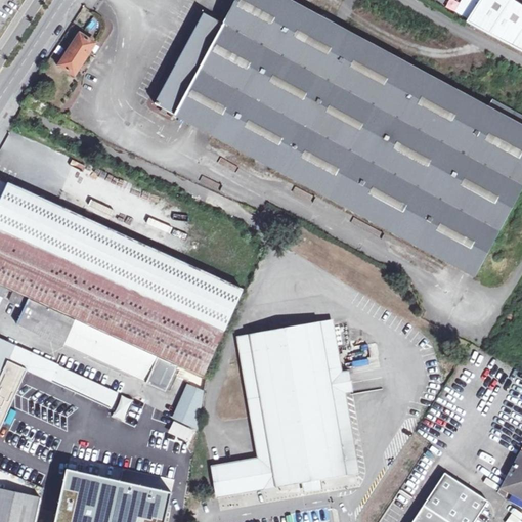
[(253,165),(264,171),(268,163),(473,272),(521,179),(521,123),(520,123),(521,119),(521,115),(479,92),(475,98),(408,62),(412,55),(400,49),(397,56),(330,19),(333,12),(321,6),(317,13),(293,0),(233,0),(222,22),(202,11),(154,101),(162,105),(160,109),(165,112),(167,109),(257,157),(253,165)]
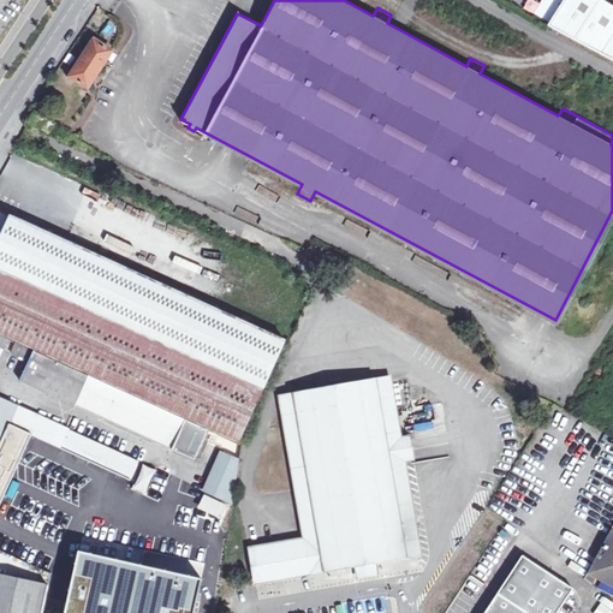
[(561,0),(547,23),(612,58),(612,4),(606,0),(561,0)]
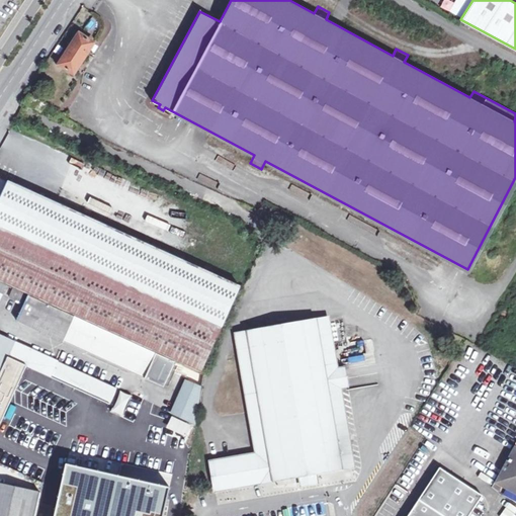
[(58,62),(72,71),(92,40),(77,31),(58,62)]
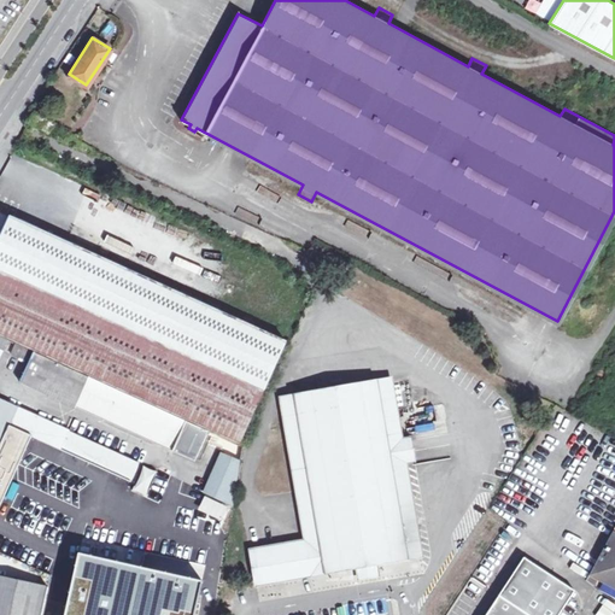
[(28,119),(46,130),(52,121),(33,110),(28,119)]
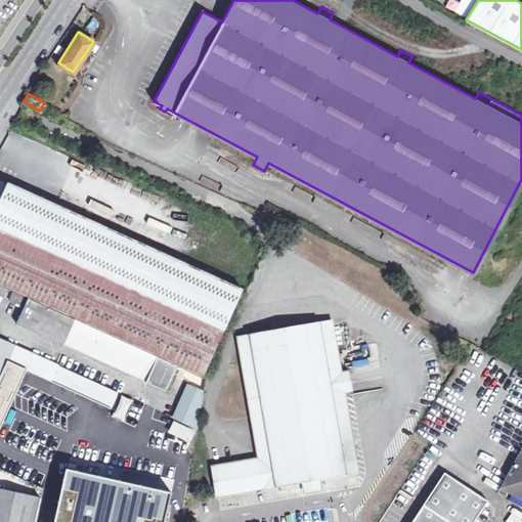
[(23,294),(28,296),(75,318),(98,329),(176,363),(201,376),(241,287),(78,213),(54,202),(0,177),(0,284),(5,286),(11,289),(23,294)]
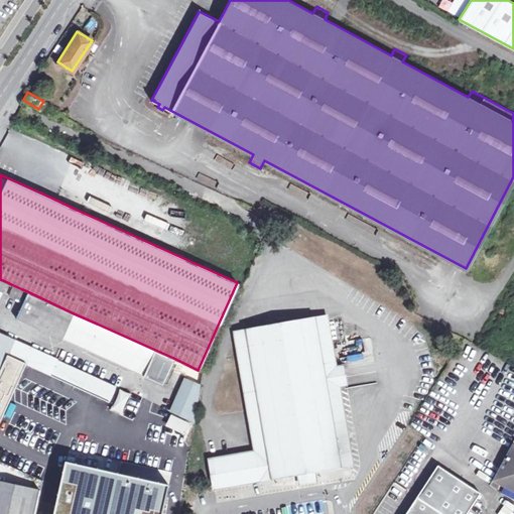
[(58,187),(53,199),(77,210),(82,199),(58,187)]
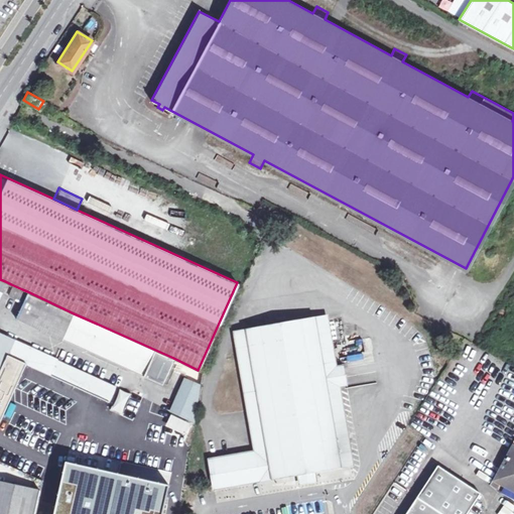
[(18,298),(22,289),(11,284),(7,293),(18,298)]
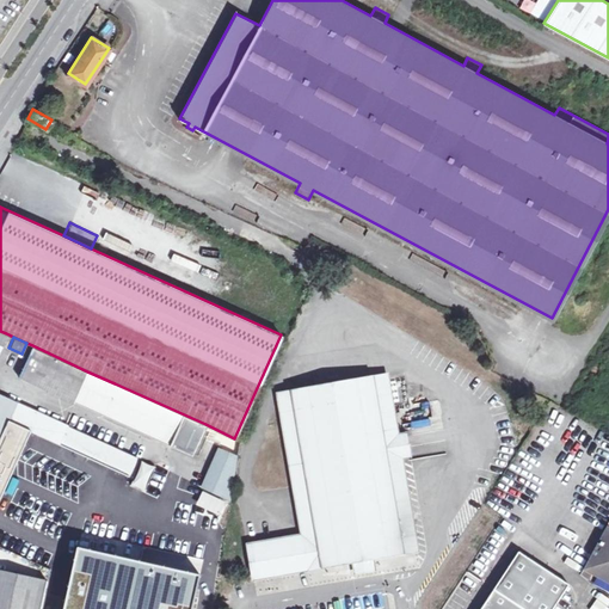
[(18,375),(74,401),(87,371),(32,345),(18,375)]
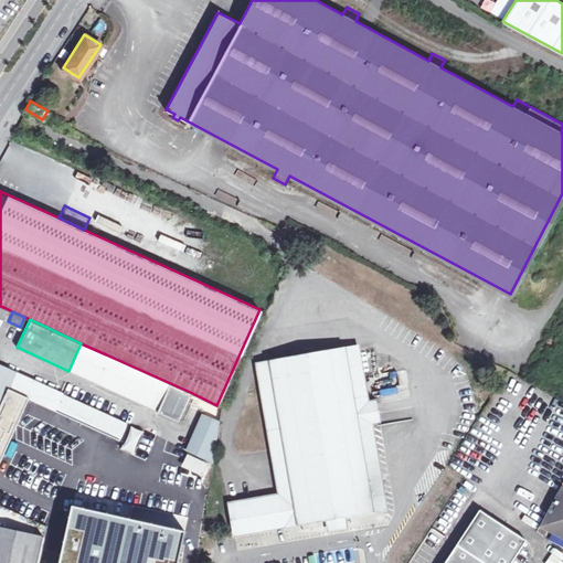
[(81,343),(68,371),(94,382),(106,354),(81,343)]
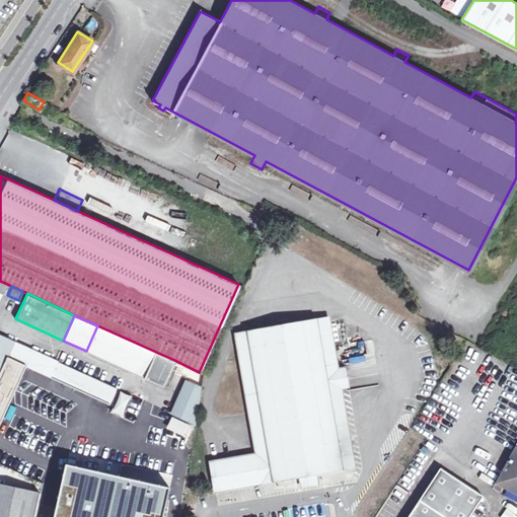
[(248,410),(256,453),(259,464),(262,481),(295,475),(299,474),(301,484),(314,482),(313,472),(307,444),(348,437),(339,386),(345,385),(342,367),(336,368),(326,317),(283,324),(235,334),(248,410)]
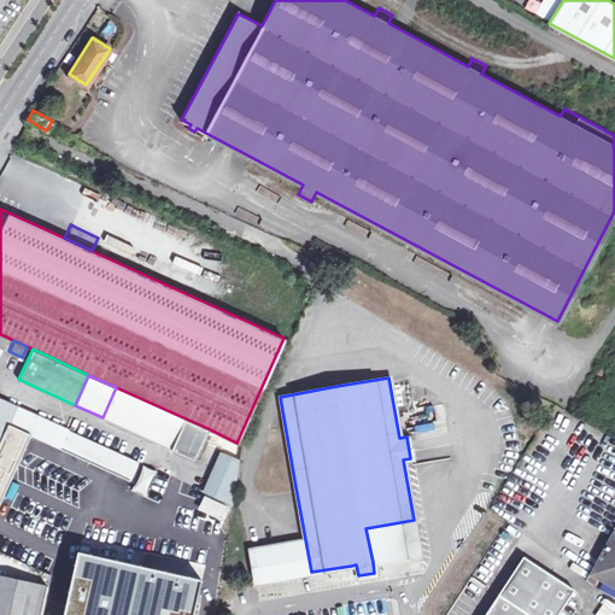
[(193,458),(208,428),(116,387),(103,417),(193,458)]
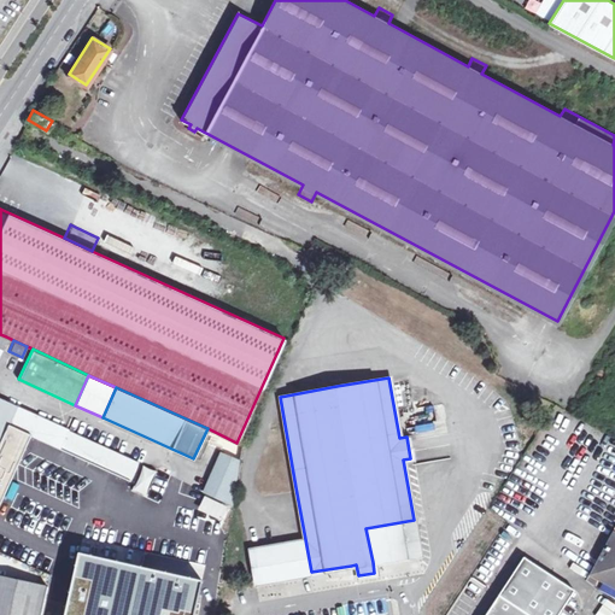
[(0,439),(6,425),(63,449),(70,429),(0,397),(0,478),(5,468),(0,466),(0,439)]
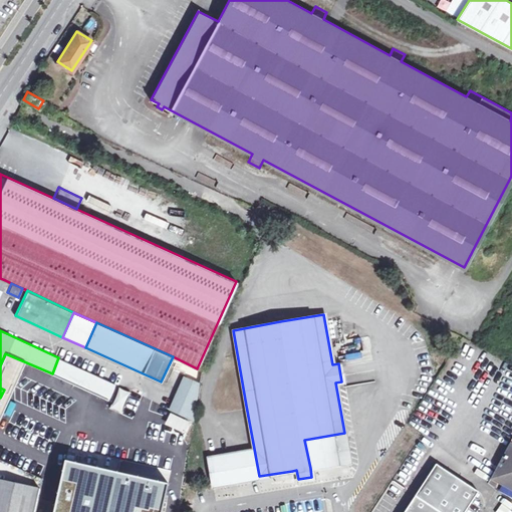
[(12,374),(0,368),(0,388),(4,390),(5,390),(12,374)]
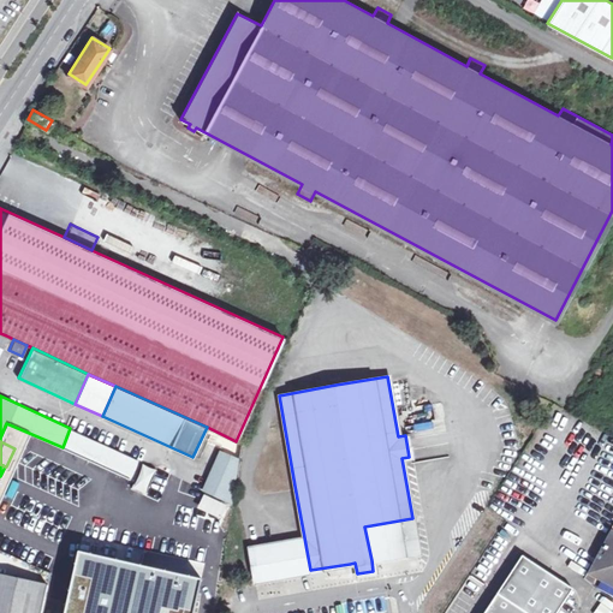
[(131,469),(136,458),(111,447),(106,458),(131,469)]
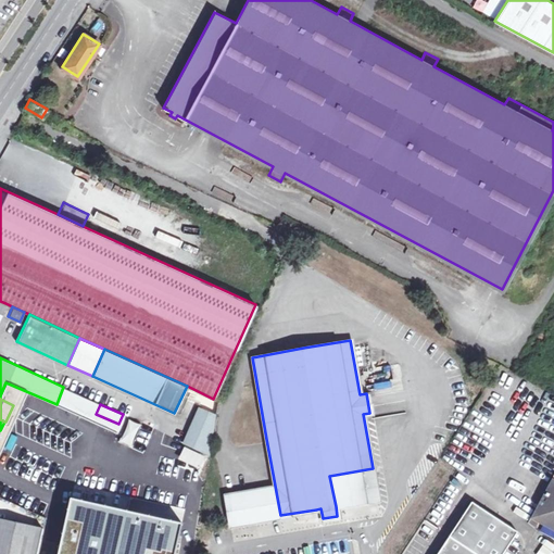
[(188,433),(211,444),(215,414),(200,407),(188,433)]
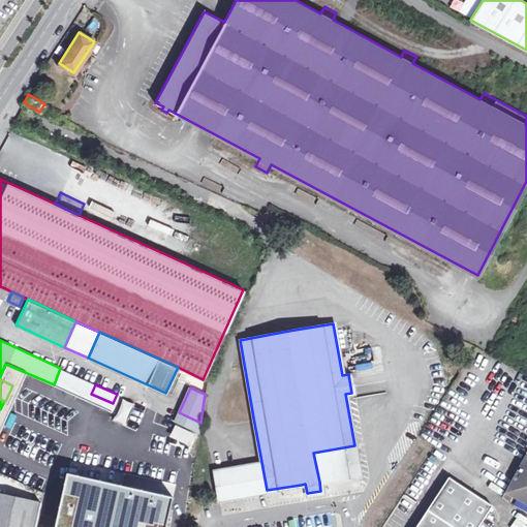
[(198,431),(200,423),(179,412),(175,421),(187,426),(198,431)]
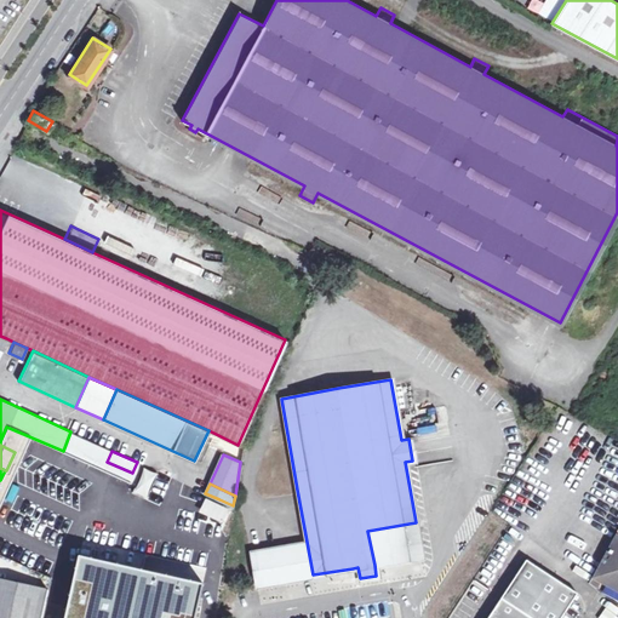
[(199,514),(223,525),(230,508),(205,497),(199,514)]
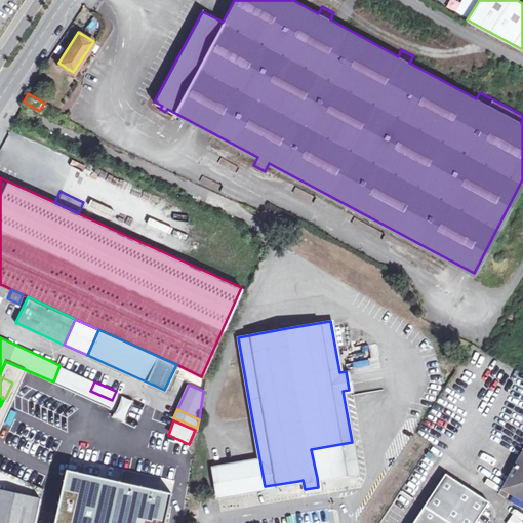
[(356,470),(352,442),(311,449),(317,478),(335,474),(356,470)]
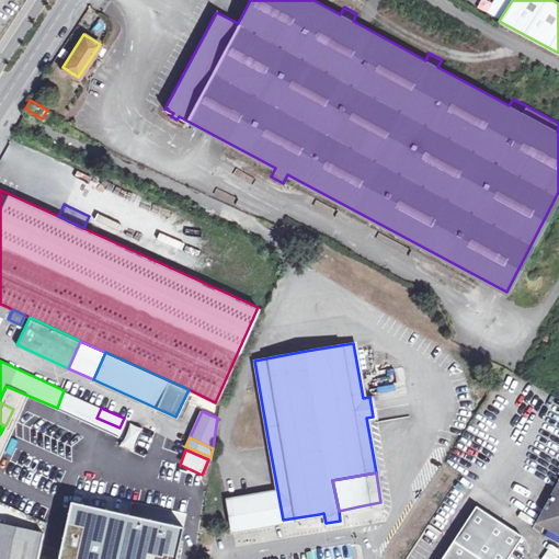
[(558,534),(558,483),(556,482),(535,521),(558,534)]
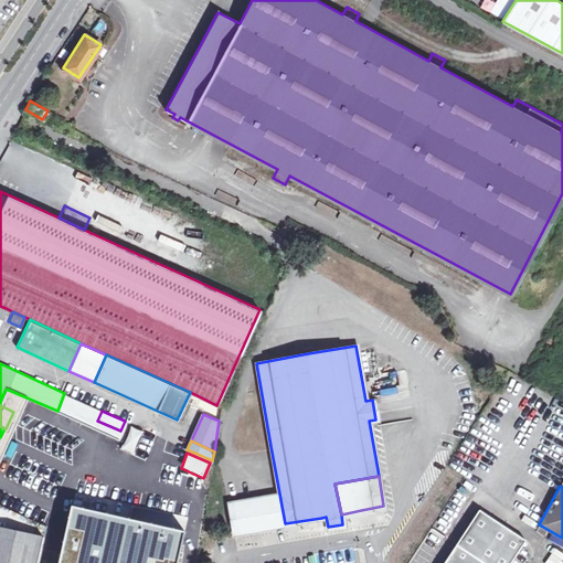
[(282,506),(279,494),(229,502),(231,514),(282,506)]
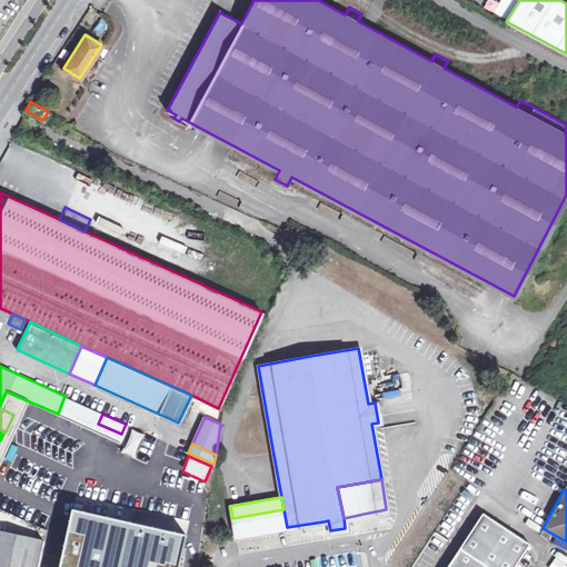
[(178,566),(186,535),(71,509),(57,566),(178,566)]
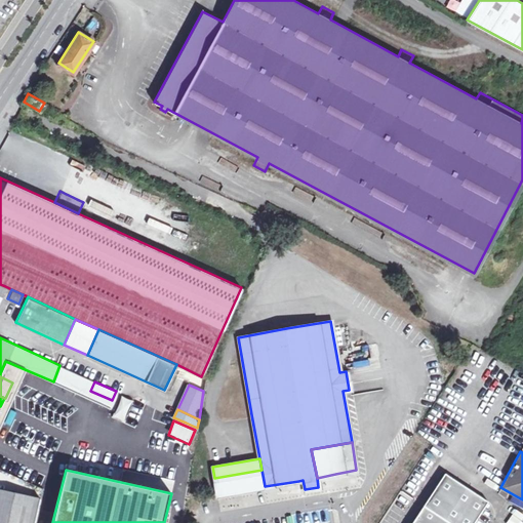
[(253,488),(265,486),(262,470),(238,474),(240,490),(253,488)]
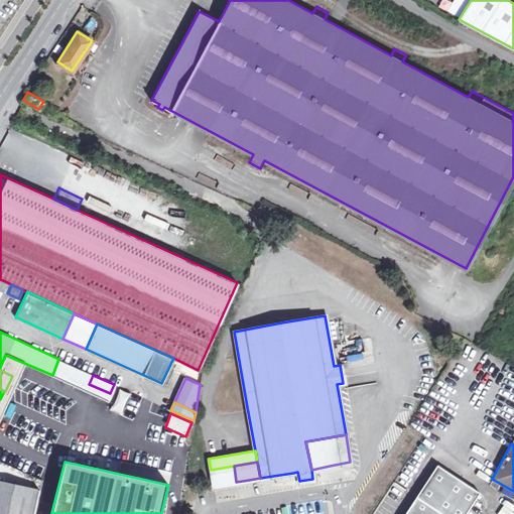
[(436,464),(403,513),(464,513),(465,513),(479,492),(436,464)]
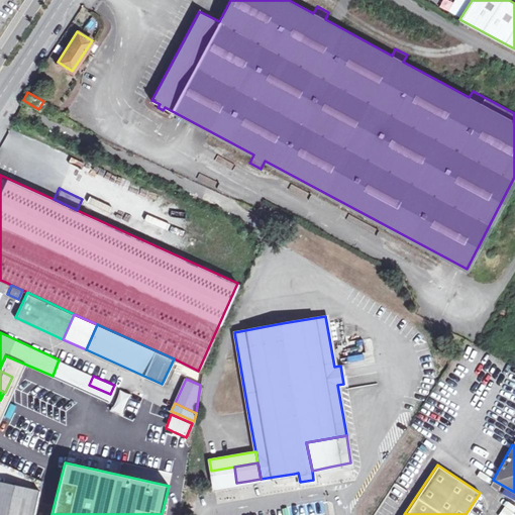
[(234,467),(211,471),(211,489),(226,485),(236,483),(234,467)]
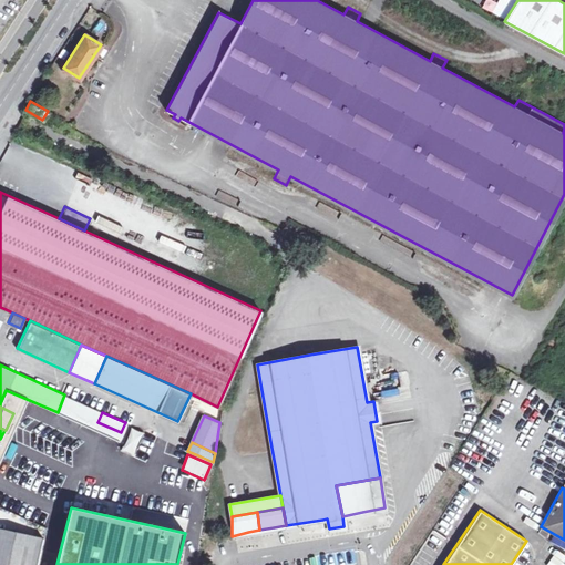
[(0,564),(36,564),(42,537),(0,527),(0,564)]
